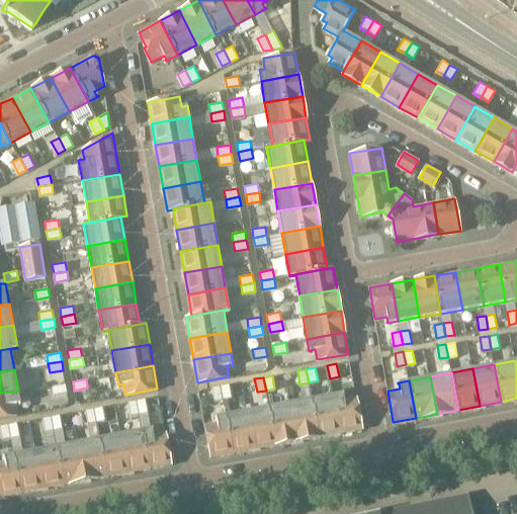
[(53,386),(54,395),(67,392),(66,383),(53,386)]
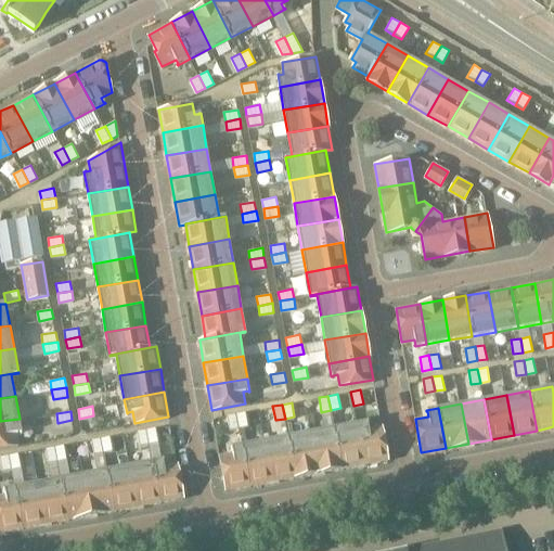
[(246,411),(236,413),(239,427),(248,425),(246,411)]
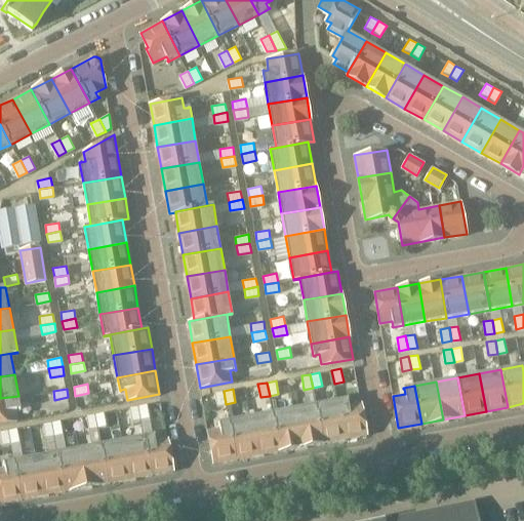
[(217,405),(226,404),(224,391),(214,392),(217,405)]
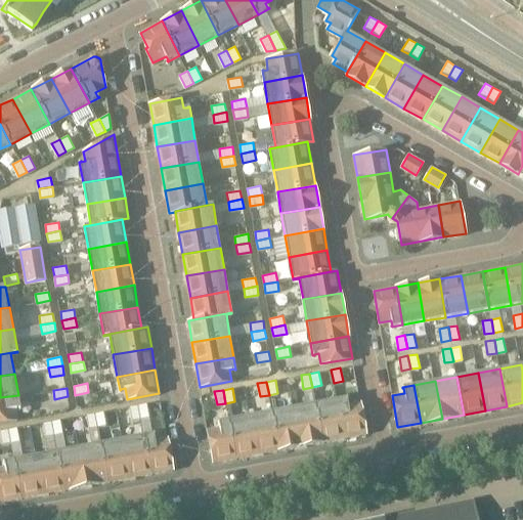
[(0,397),(0,422),(16,420),(14,408),(19,407),(19,408),(20,408),(18,395),(0,397)]
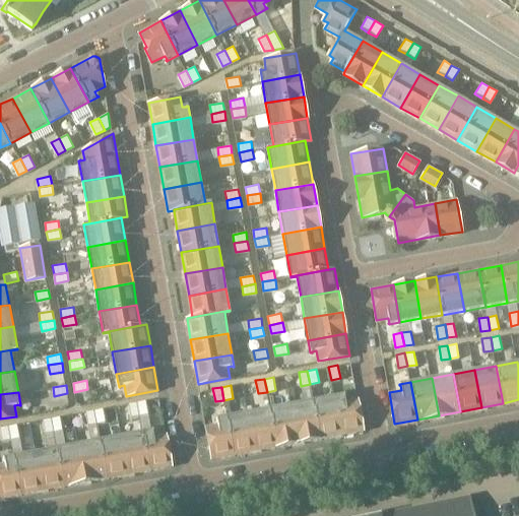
[(344,394),(334,396),(341,434),(364,430),(358,398),(345,400),(344,395),(345,395),(344,394)]
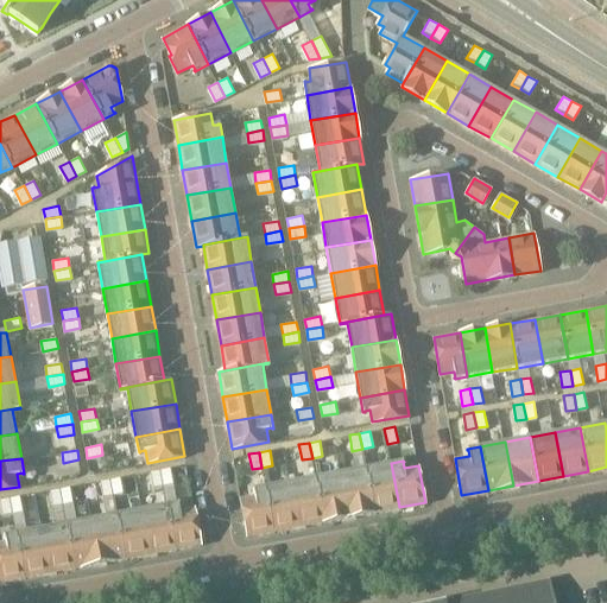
[(373,512),(399,507),(391,463),(366,468),(373,512)]
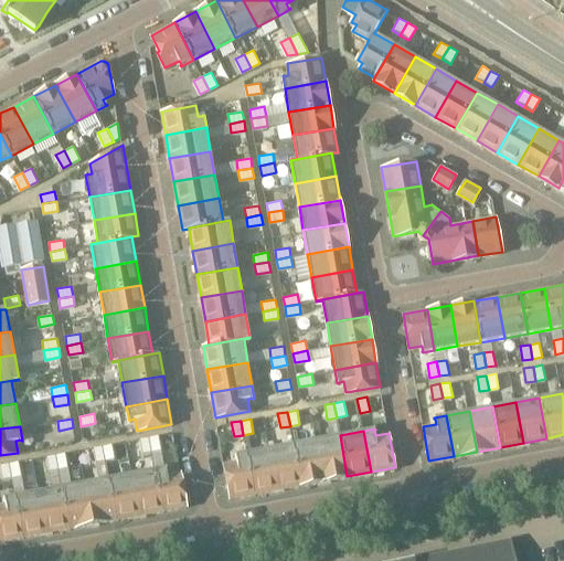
[(159,434),(149,436),(151,451),(161,448),(159,434)]
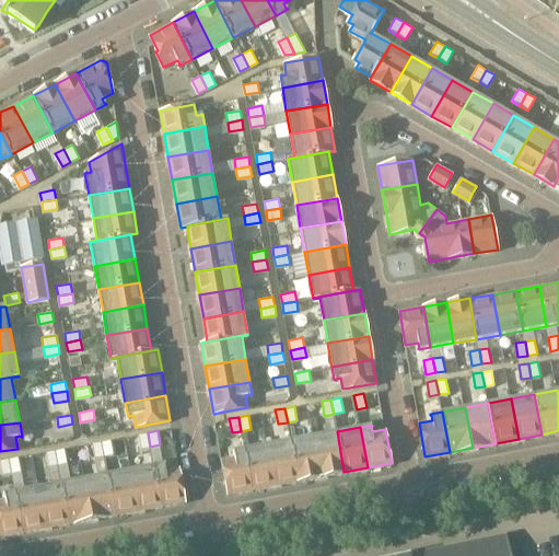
[(321,476),(344,472),(337,431),(313,436),(321,476)]
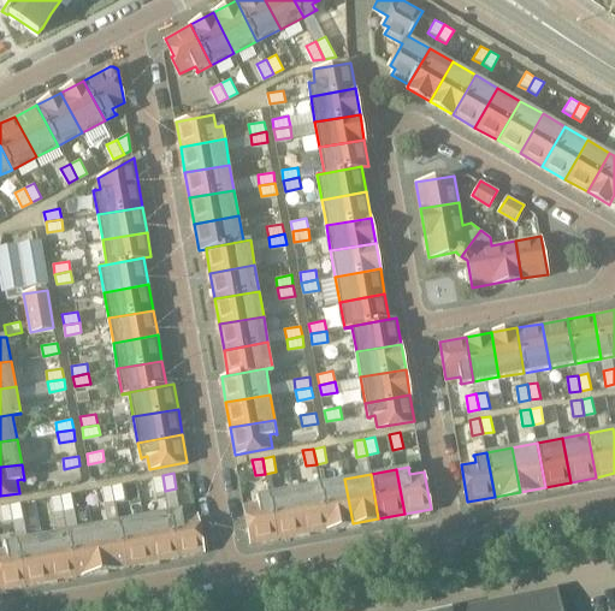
[(163,475),(152,478),(155,493),(165,491),(163,475)]
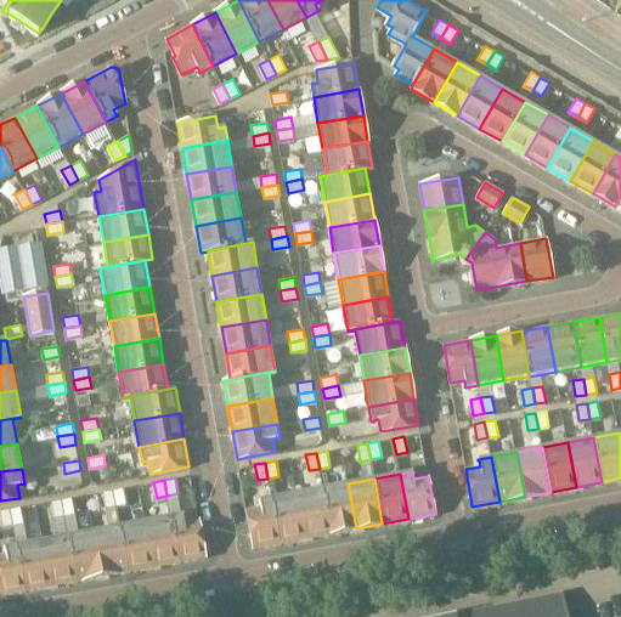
[(331,533),(356,528),(348,484),(322,488),(331,533)]
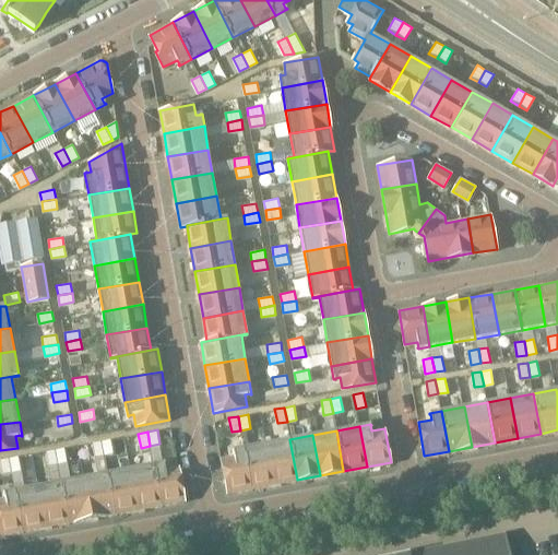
[(111,438),(102,440),(104,455),(114,452),(111,438)]
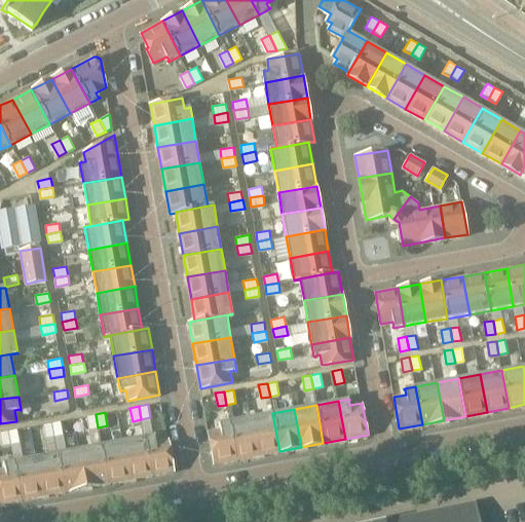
[(258,455),(279,451),(272,413),(251,417),(258,455)]
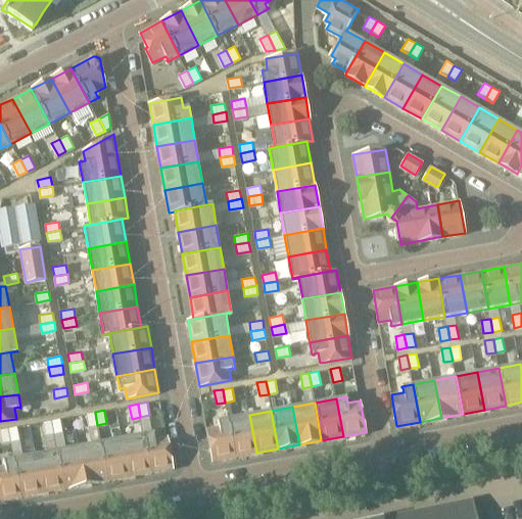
[(97,425),(95,412),(86,413),(89,426),(97,425)]
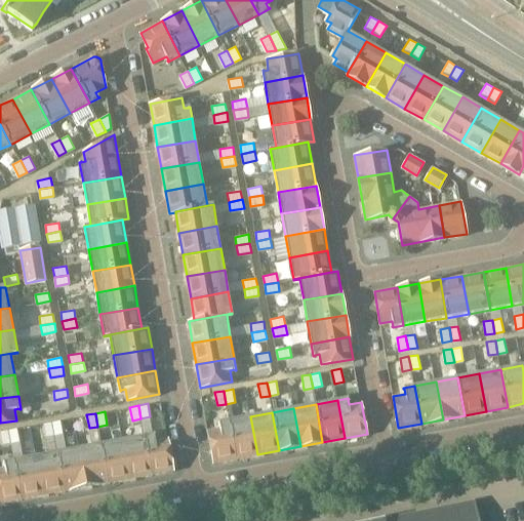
[(236,458),(257,454),(250,416),(229,421),(236,458)]
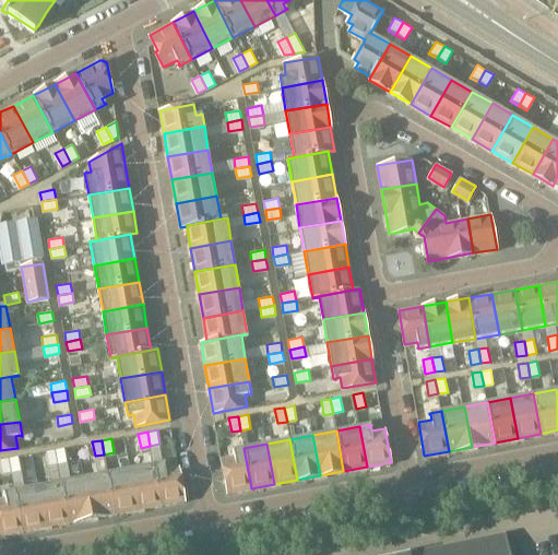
[(64,447),(56,449),(58,462),(68,461),(64,447)]
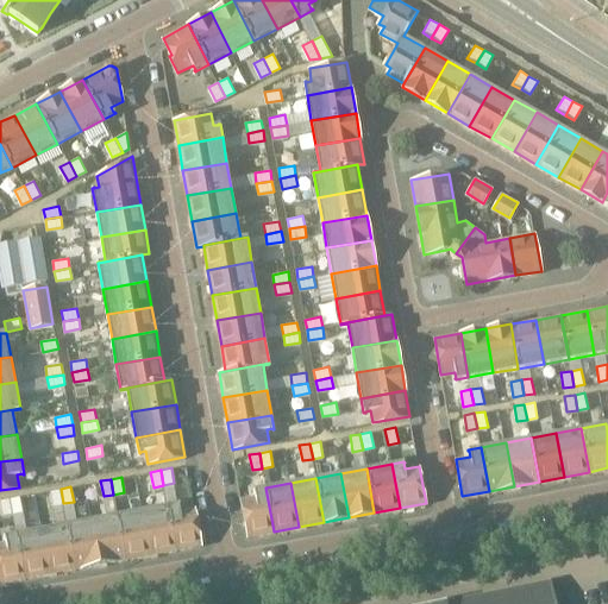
[(248,536),(274,532),(265,488),(254,489),(254,491),(255,491),(256,496),(242,498),(248,536)]
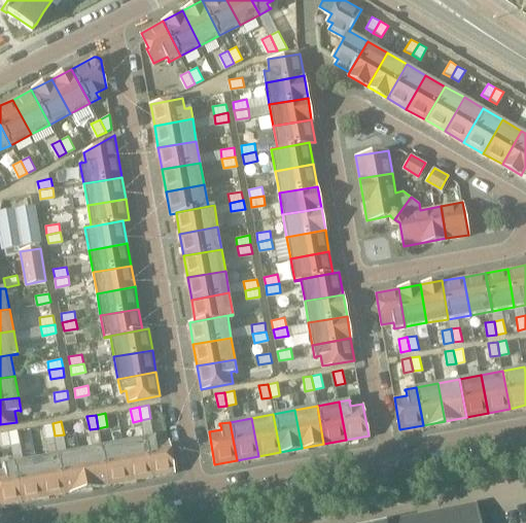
[(43,424),(45,438),(55,436),(53,423),(43,424)]
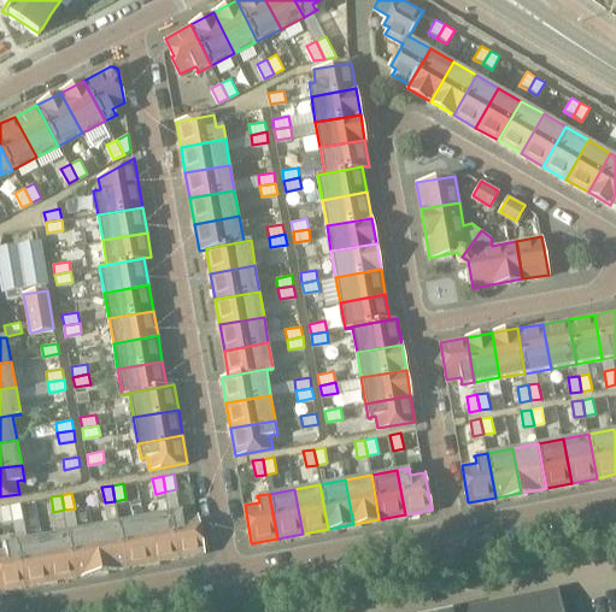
[(21,502),(10,504),(13,519),(23,518),(21,502)]
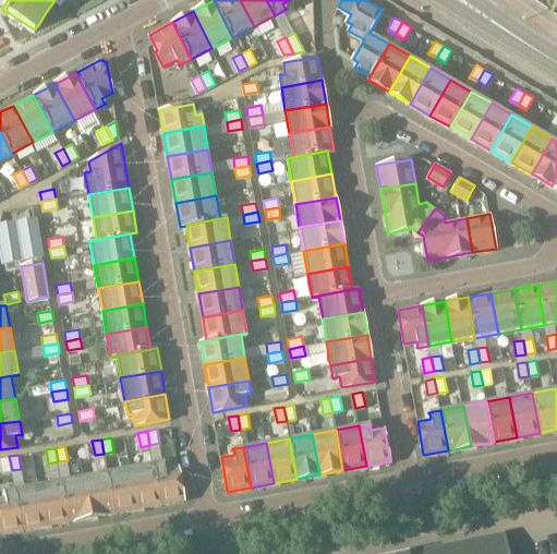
[(0,457),(0,460),(2,472),(12,470),(9,456),(0,457)]
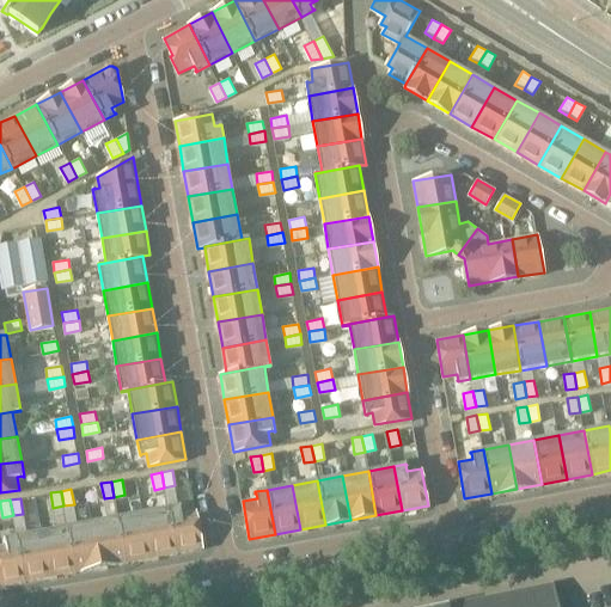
[(176,552),(202,547),(195,509),(181,513),(181,507),(181,506),(167,508),(176,552)]
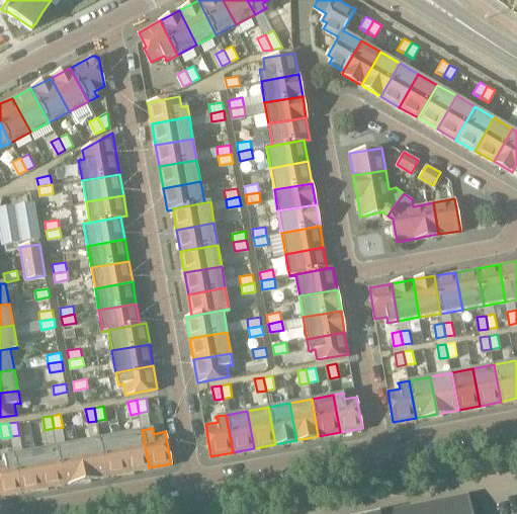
[(142,430),(120,434),(127,472),(149,467),(142,430)]
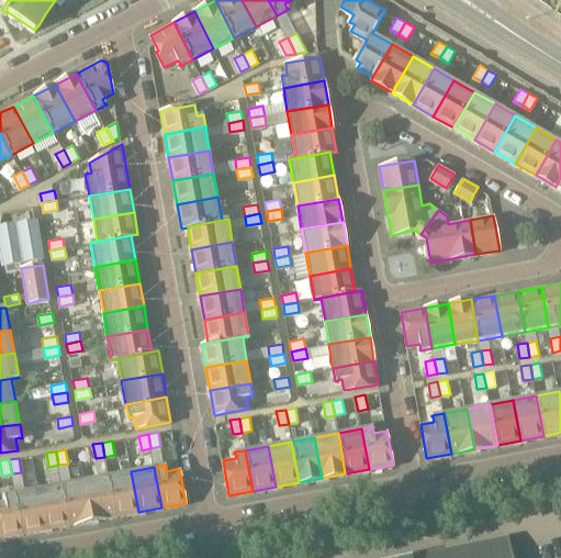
[(138,512),(131,471),(109,476),(115,515),(138,512)]
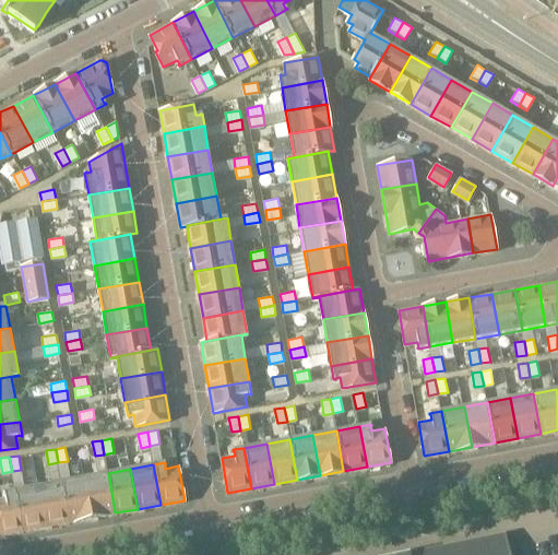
[(92,517),(115,512),(108,473),(84,477),(92,517)]
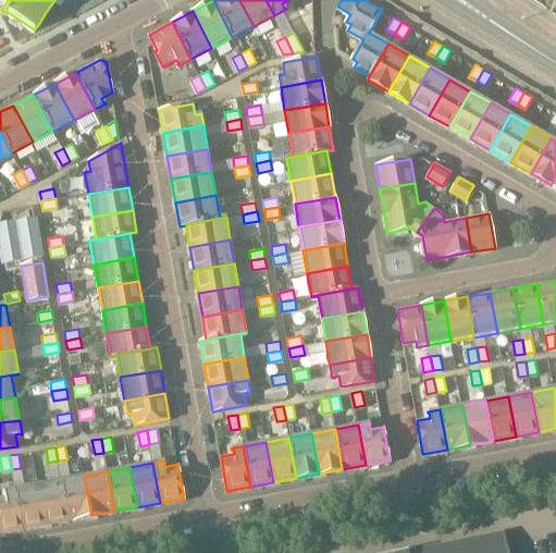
[(84,476),(61,480),(69,519),(91,515),(84,476)]
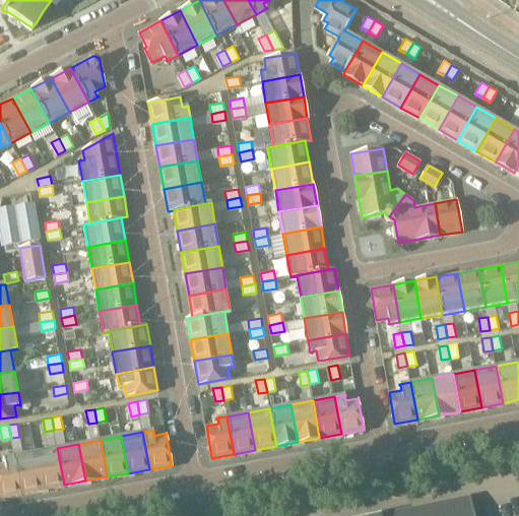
[(57,448),(36,451),(43,489),(64,485),(57,448)]
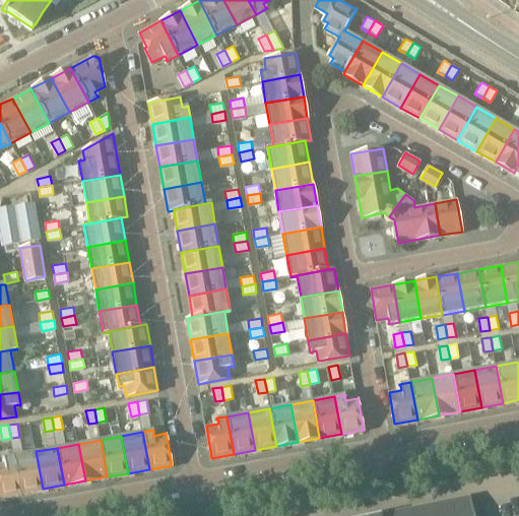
[(36,451),(15,455),(21,493),(43,489),(36,451)]
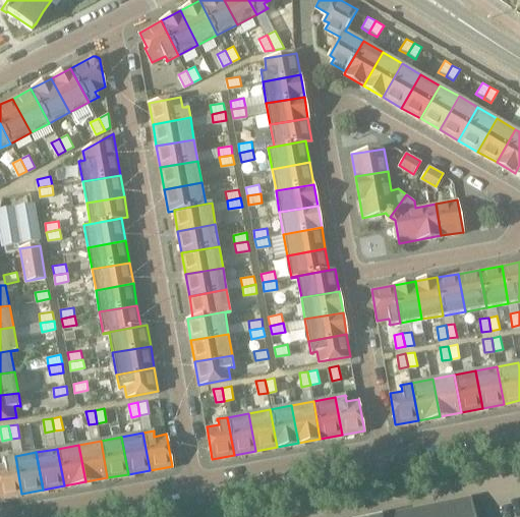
[(0,497),(21,494),(15,456),(3,458),(3,460),(4,459),(5,464),(0,464),(0,497)]
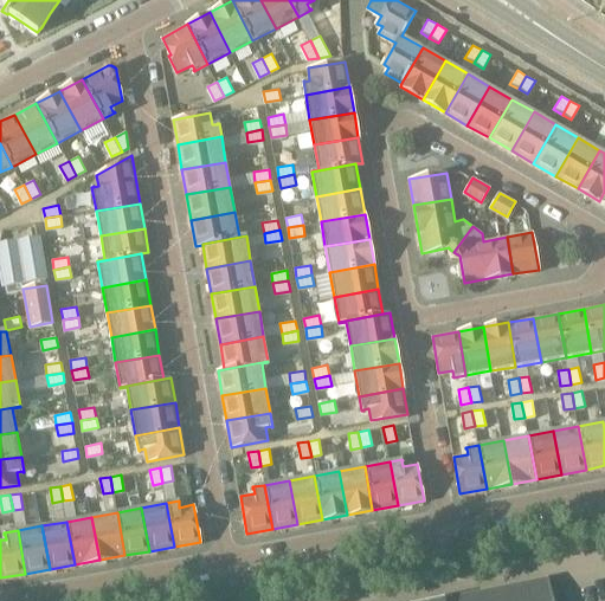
[(552,600),(547,576),(454,595),(454,600),(552,600)]
